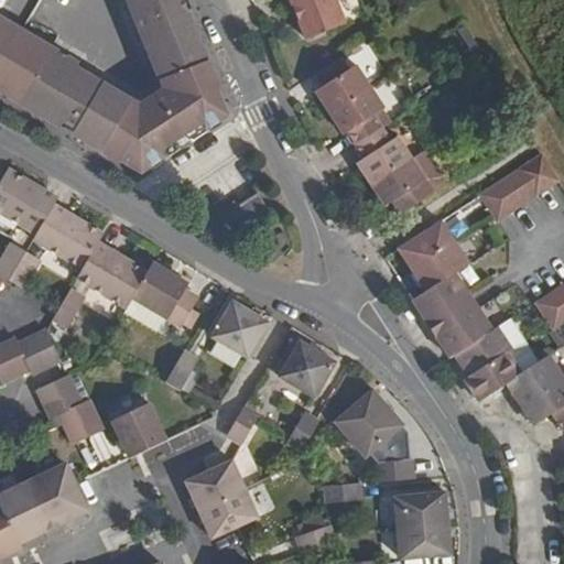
[(147,107),(80,66),(83,63),(25,30),(0,73),(0,88),(24,104),(73,133),(75,130),(88,138),(104,147),(102,150),(123,162),(126,159),(145,170),(167,156),(170,161),(179,155),(186,150),(184,145),(195,138),(199,141),(216,130),(214,126),(235,112),(223,89),(227,87),(220,72),(191,4),(188,0),(133,0),(167,79),(171,82),(175,89),(147,107)]
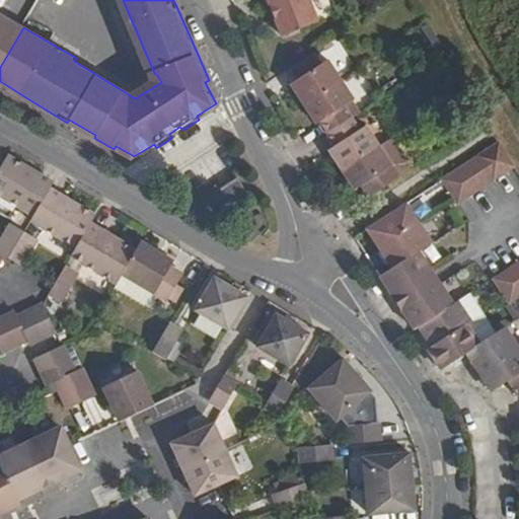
[(318,21),(310,0),(263,0),(265,6),(272,3),(277,16),(274,17),(280,38),(318,21)]
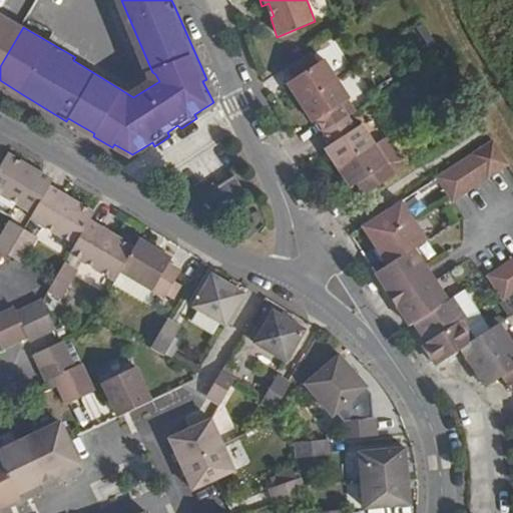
[(0,66),(23,27),(0,14),(0,66)]
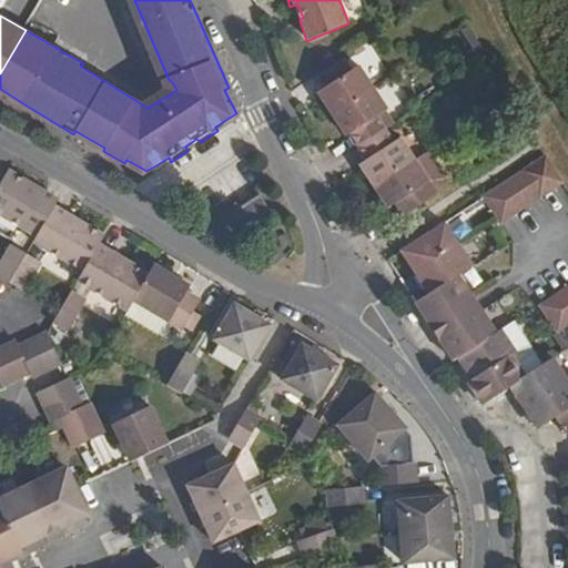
[(333,109),(372,84),(358,62),(350,68),(341,54),(318,68),(327,82),(320,88),(322,93),(333,109)]
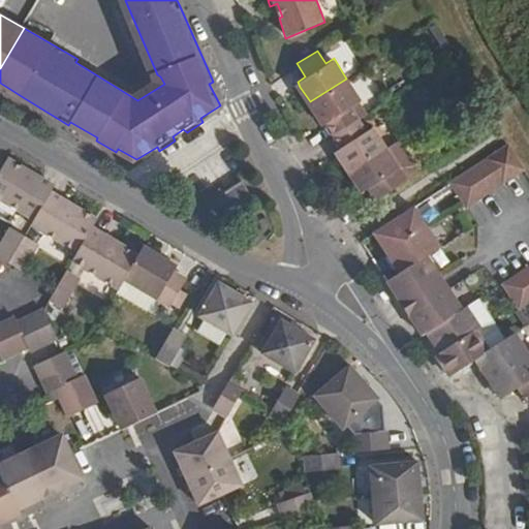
[(368,112),(346,79),(310,101),(320,118),(322,122),(329,119),(337,131),(362,116),(368,112)]
